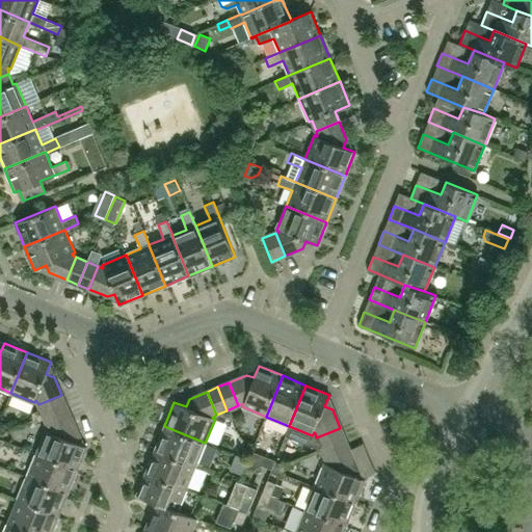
[(65,405),(61,395),(38,404),(43,416),(65,405)]
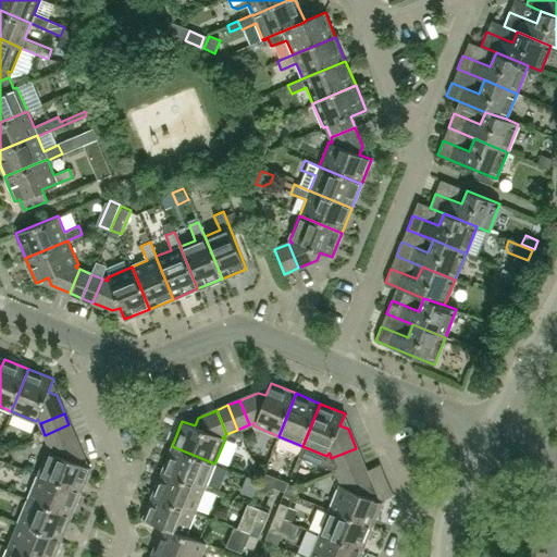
[(74,436),(69,424),(45,435),(50,446),(74,436)]
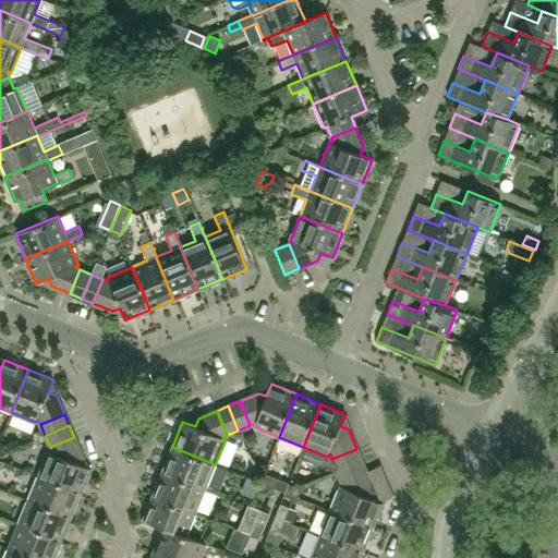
[(82,455),(74,437),(50,447),(51,451),(51,452),(48,451),(38,476),(81,494),(91,469),(79,463),(82,455)]
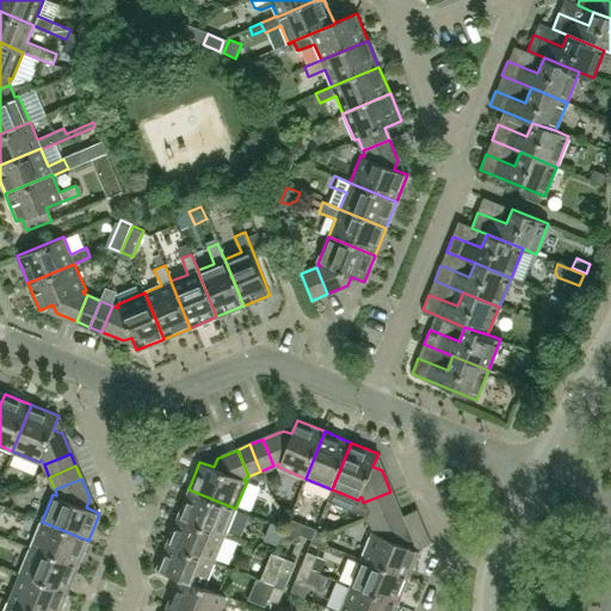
[(224,535),(235,508),(189,489),(178,516),(224,535)]
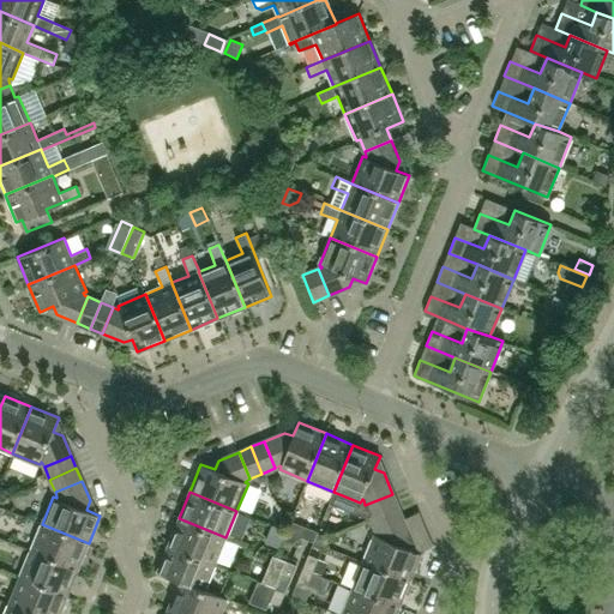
[(397,506),(392,494),(365,505),(371,517),(397,506)]
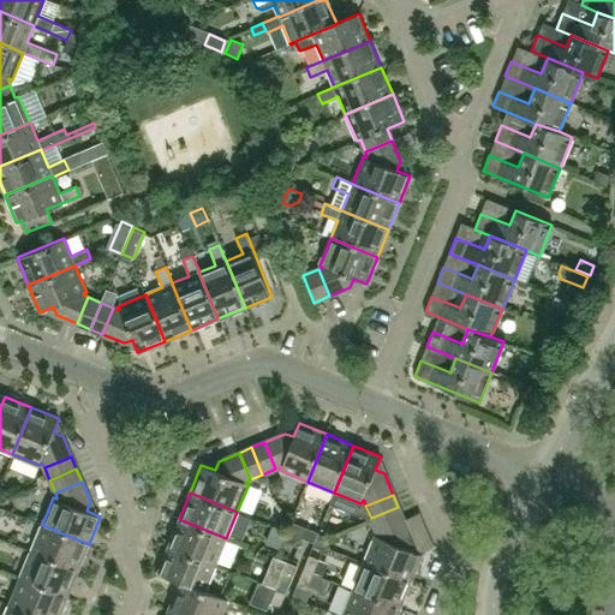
[(376,531),(402,519),(398,507),(371,518),(376,531)]
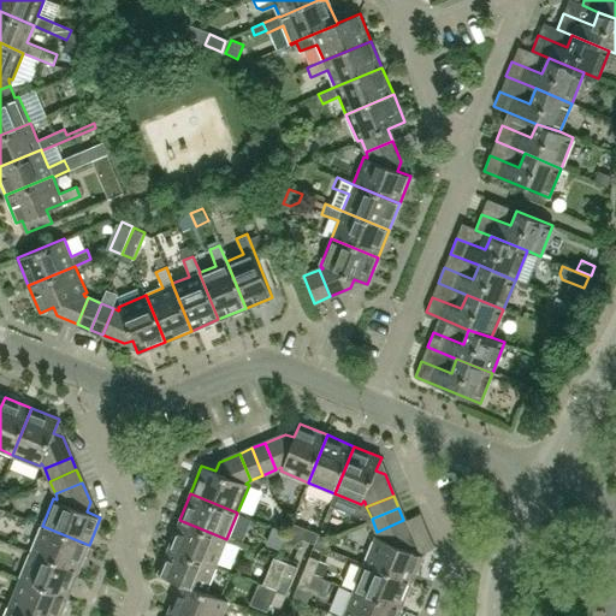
[(215,566),(226,539),(179,520),(169,546),(215,566)]
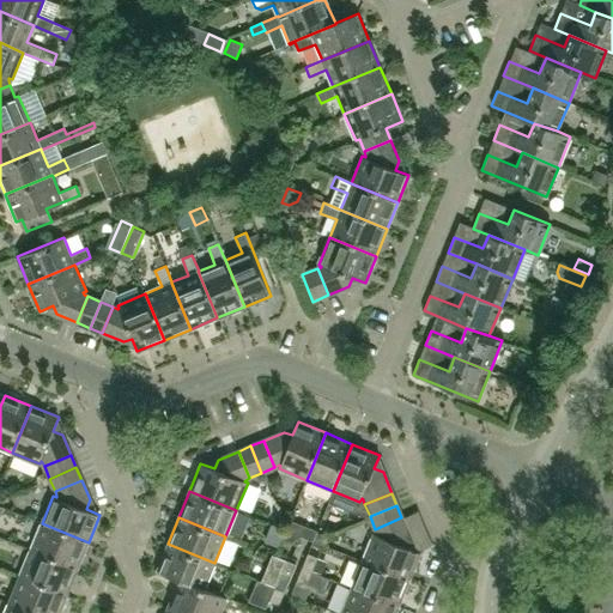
[(408,581),(420,553),(406,547),(410,539),(401,517),(375,529),(377,533),(376,535),(374,534),(362,560),(408,581)]
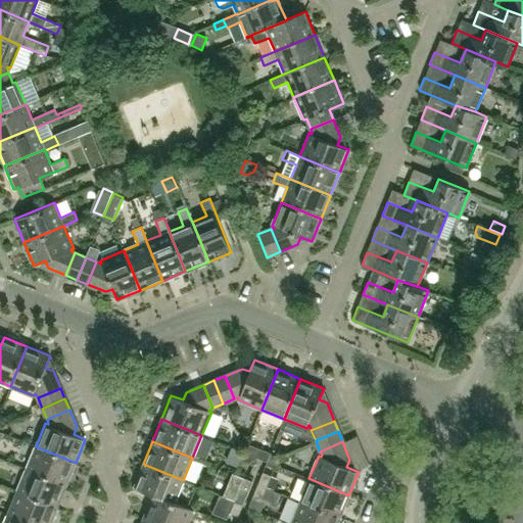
[(259,448),(247,443),(244,452),(256,457),(259,448)]
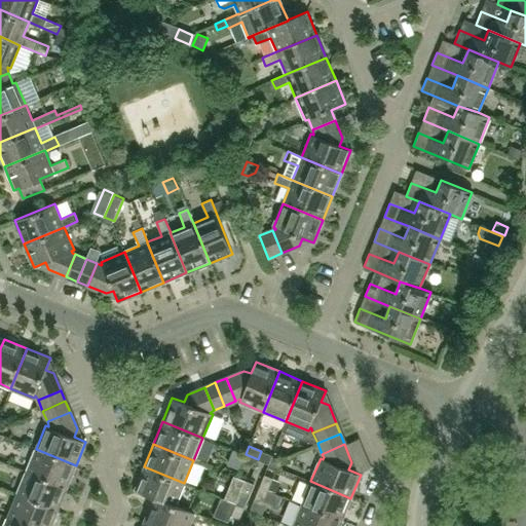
[(67,488),(76,465),(36,449),(27,472),(67,488)]
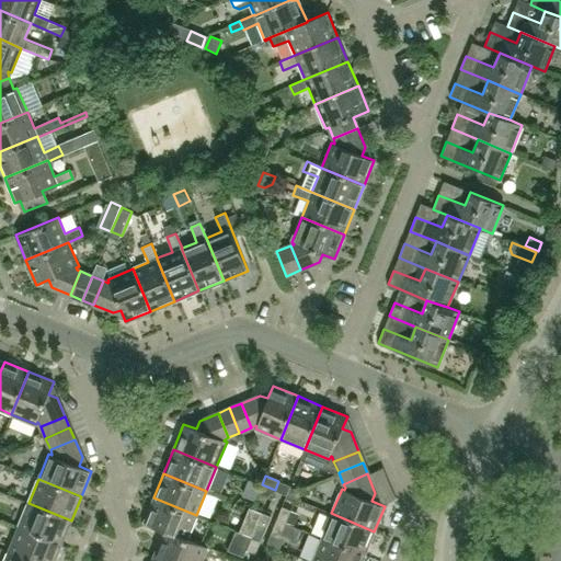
[(275,490),(262,484),(259,494),(272,499),(275,490)]
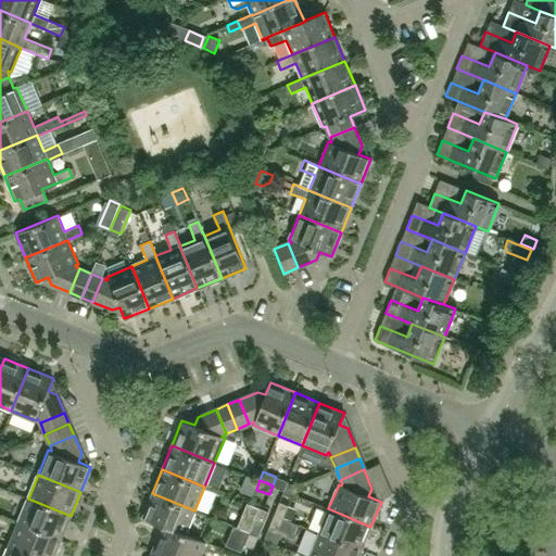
[(185,534),(194,510),(152,493),(142,518),(162,526),(204,543),(205,542),(185,534)]
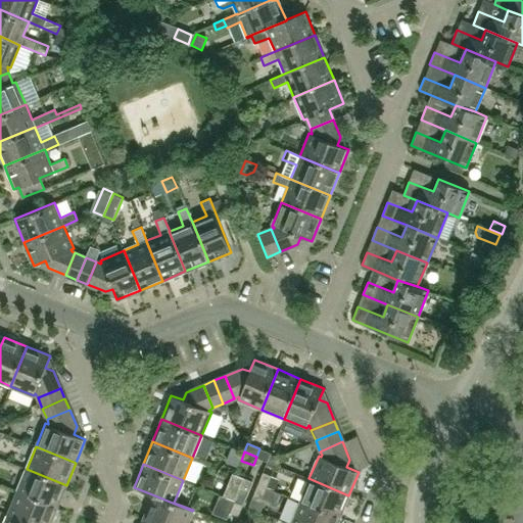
[(57,508),(66,485),(27,469),(17,491),(57,508)]
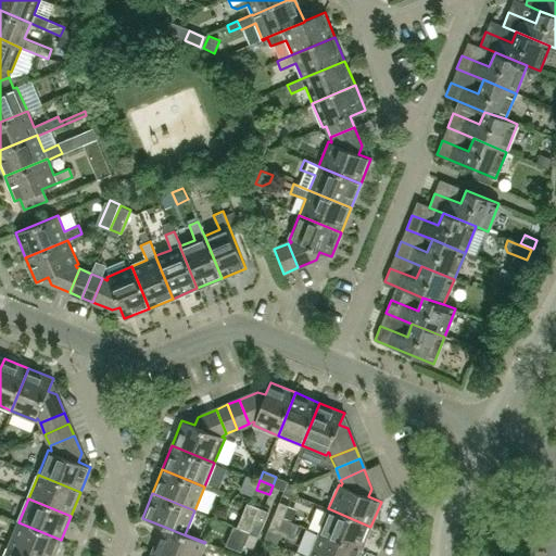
[(282,518),(288,506),(278,502),(274,515),(282,518)]
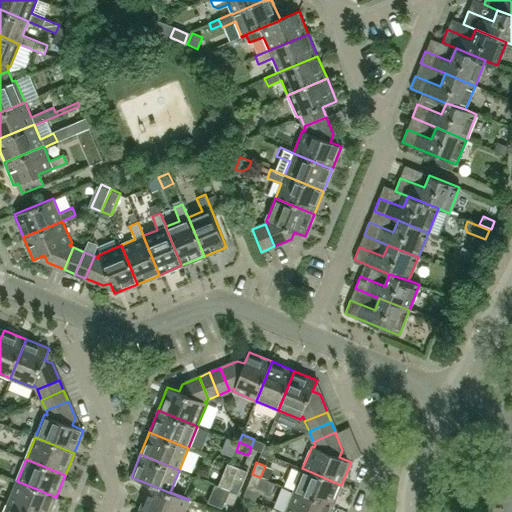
[(332,507),(341,485),(302,468),(293,491),(332,507)]
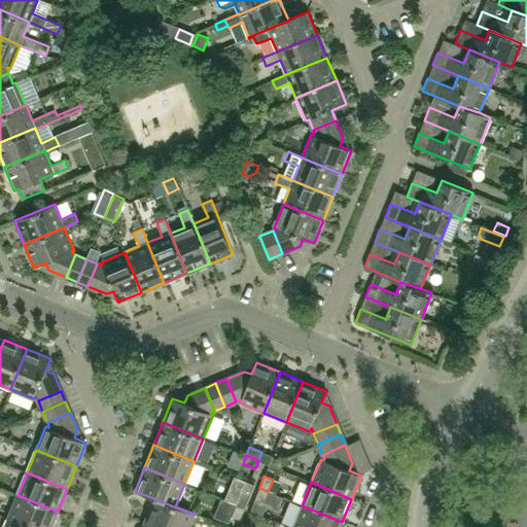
[(262,503),(268,491),(259,488),(254,499),(262,503)]
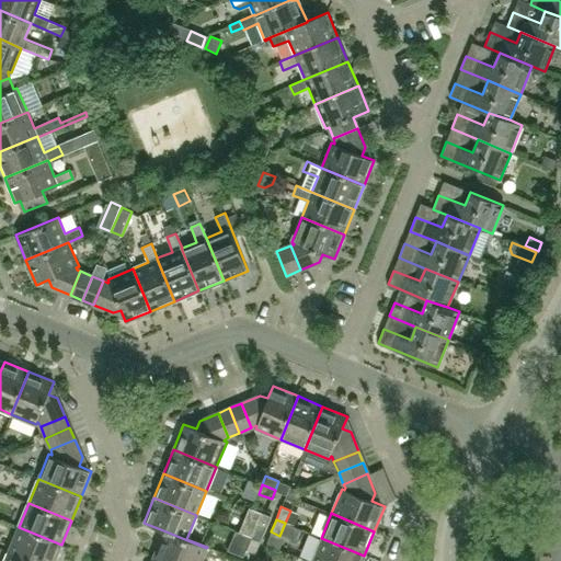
[(260,541),(265,528),(255,524),(251,537),(260,541)]
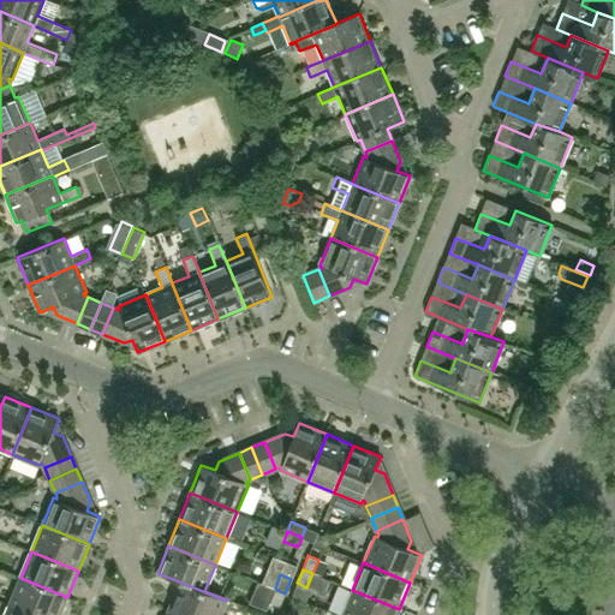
[(34,614),(59,614),(67,597),(21,578),(10,604),(34,614)]
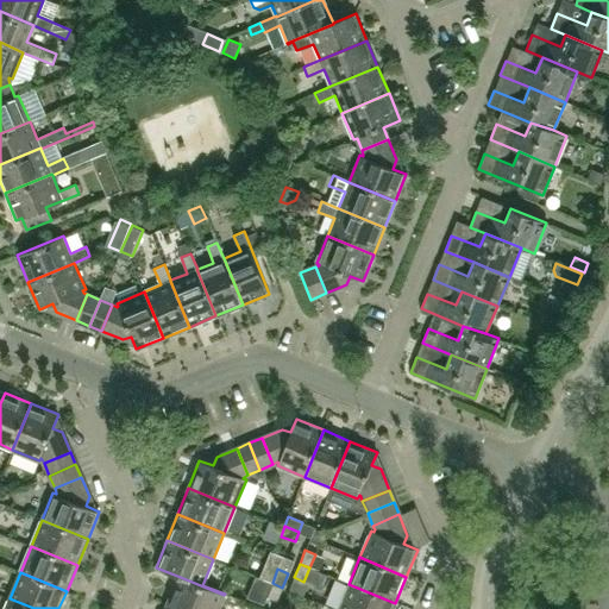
[(183,608),(218,608),(224,595),(177,576),(167,602),(183,608)]
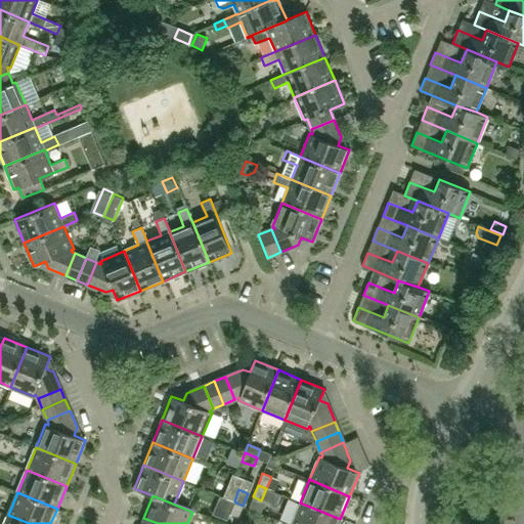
[(237,517),(243,506),(234,501),(229,514),(237,517)]
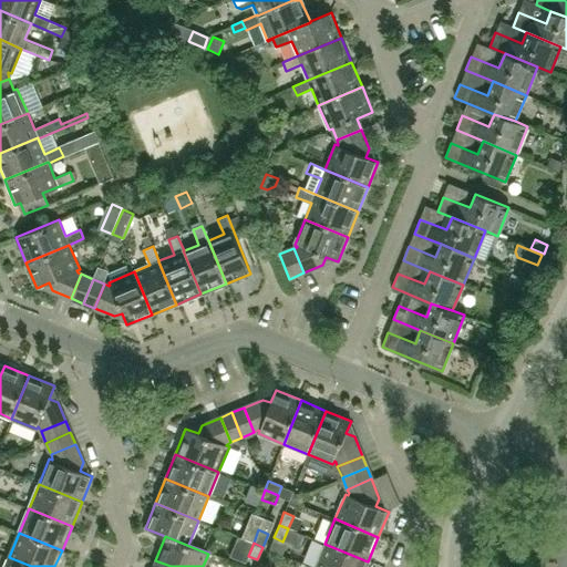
[(364,566),(368,562),(325,544),(315,566),(364,566)]
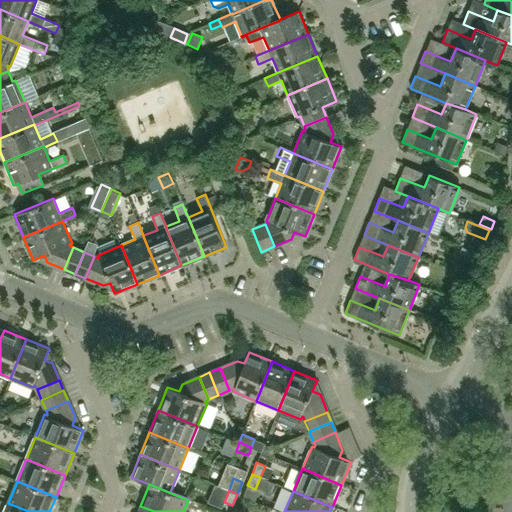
[(28,511),(8,503),(4,511),(28,511)]
